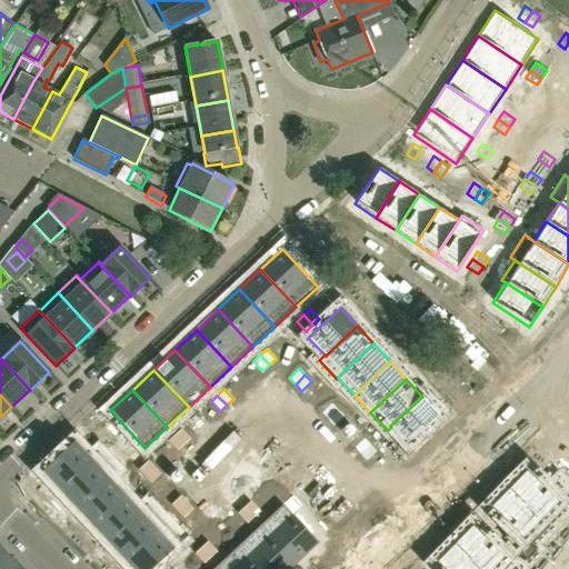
[(422,397),(390,426),(391,427),(408,445),(439,415),(422,397)]
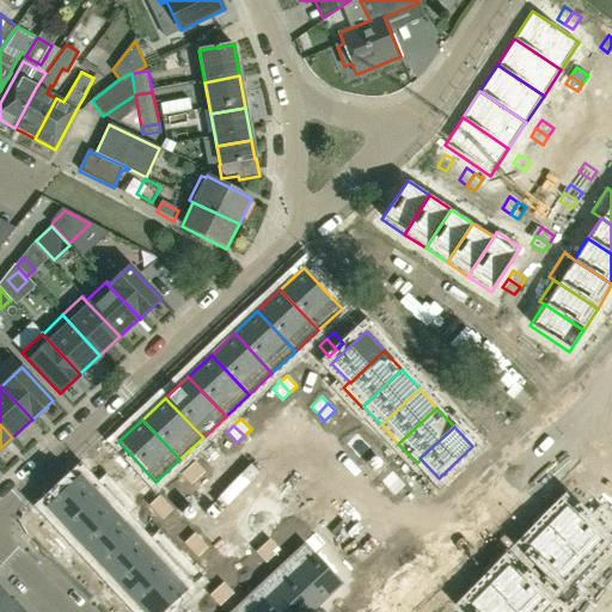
[(356,434),(347,444),(353,451),(363,441),(356,434)]
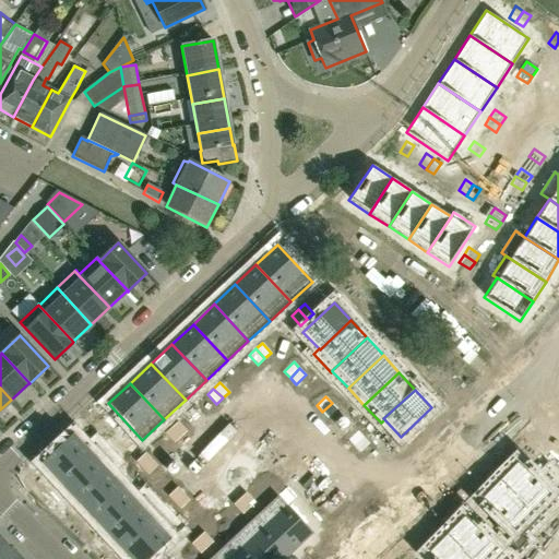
[(332,403),(322,412),(329,418),(337,409),(332,403)]
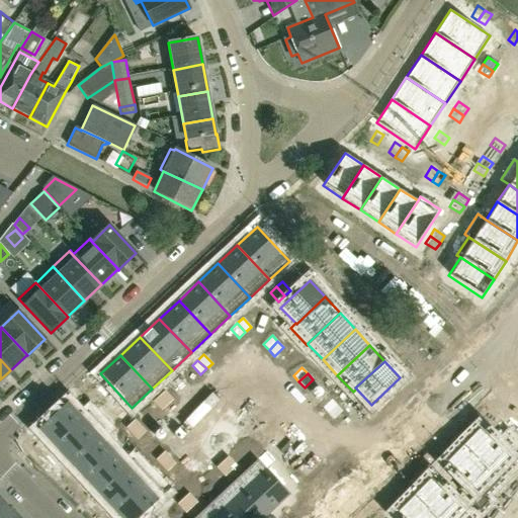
[(105,387),(96,396),(101,402),(110,394),(105,387)]
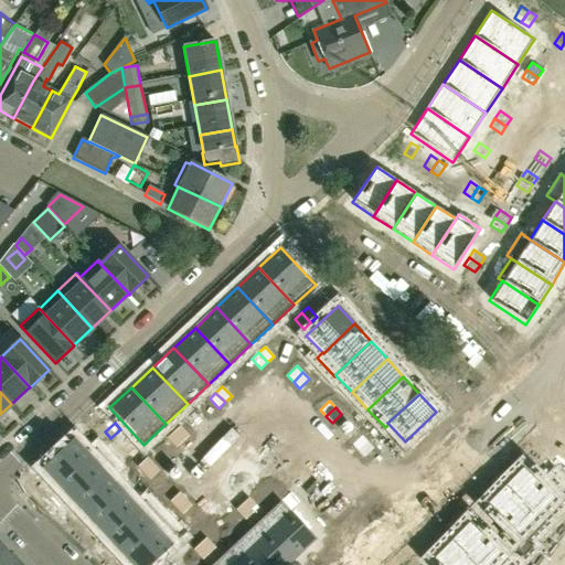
[(180,426),(173,433),(182,443),(189,436),(180,426)]
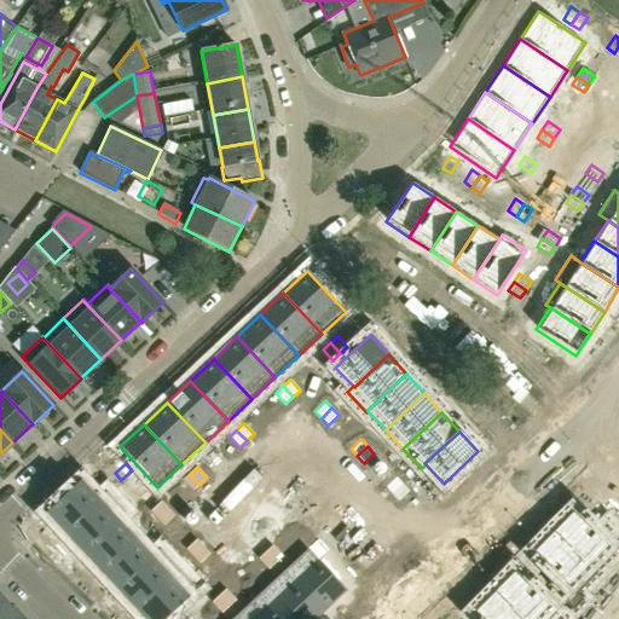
[(132,470),(121,480),(128,487),(139,478),(132,470)]
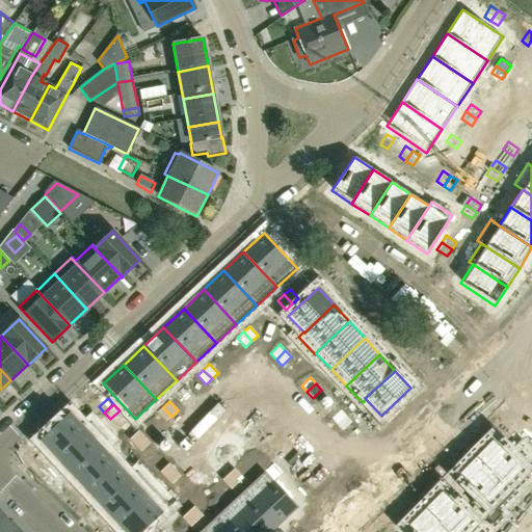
[(163,407),(157,413),(165,422),(171,417),(163,407)]
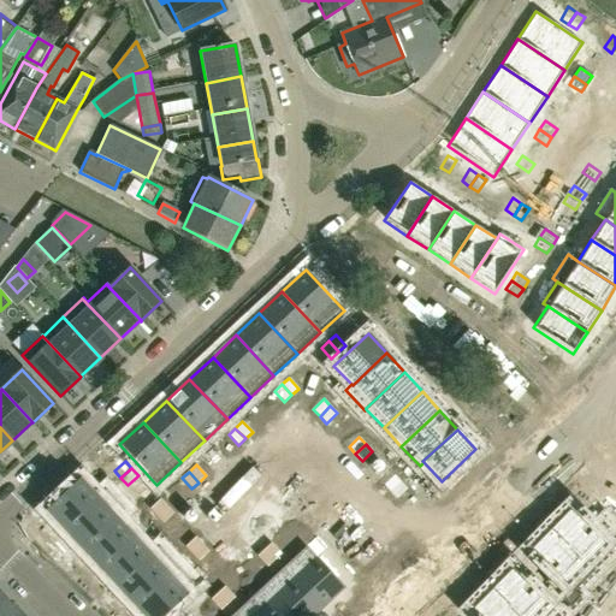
[(395,475),(384,485),(391,492),(401,481),(395,475)]
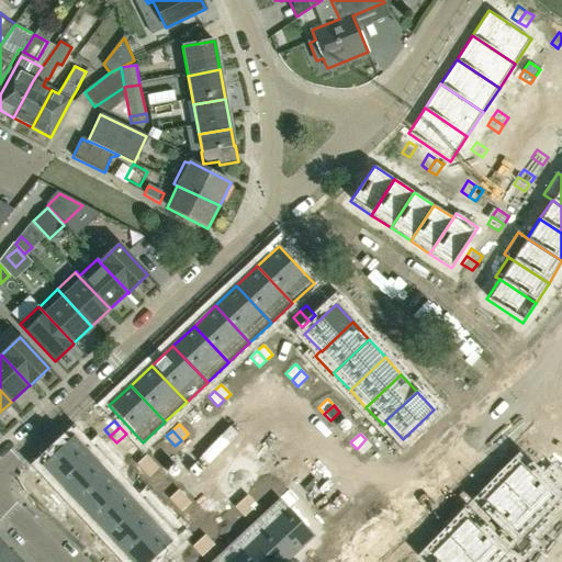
[(74,436),(42,465),(58,483),(89,453),(74,436)]
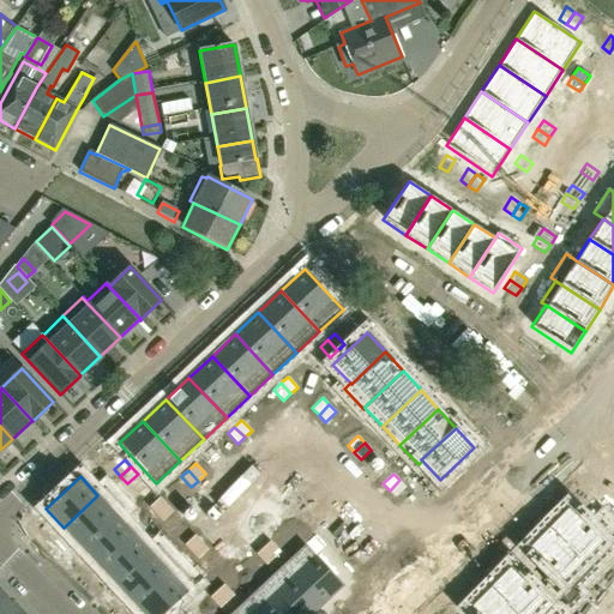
[(399,480),(390,491),(396,498),(407,487),(399,480)]
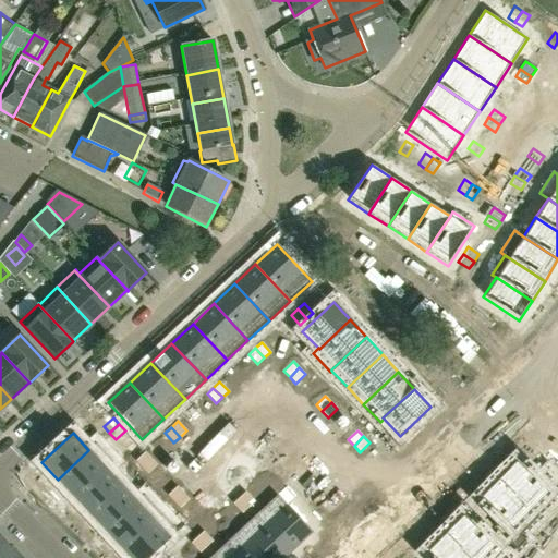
[(88,450),(58,480),(74,497),(105,468),(106,469),(113,462),(96,444),(88,450)]
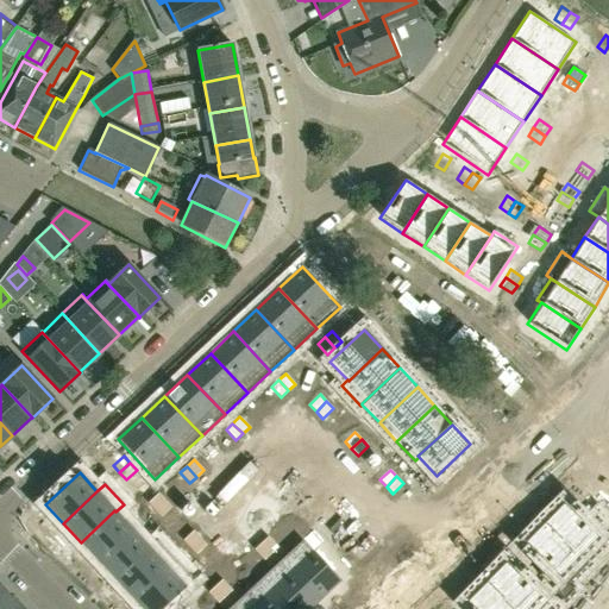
[(158,494),(148,503),(155,510),(165,501),(158,494)]
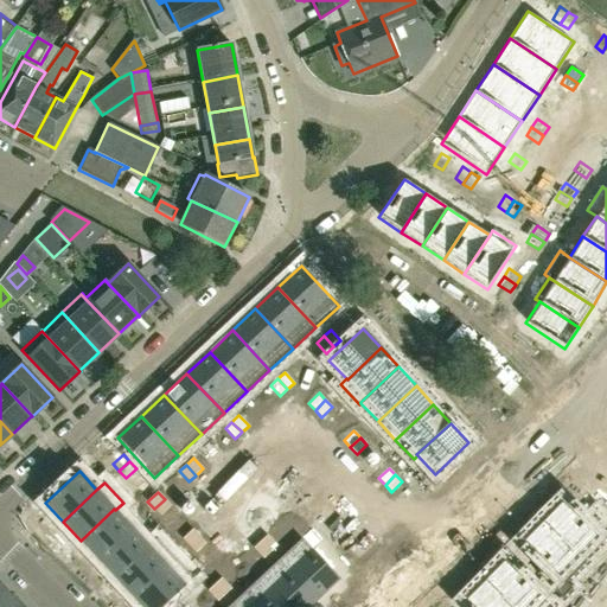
[(165,499),(154,509),(160,516),(171,505),(165,499)]
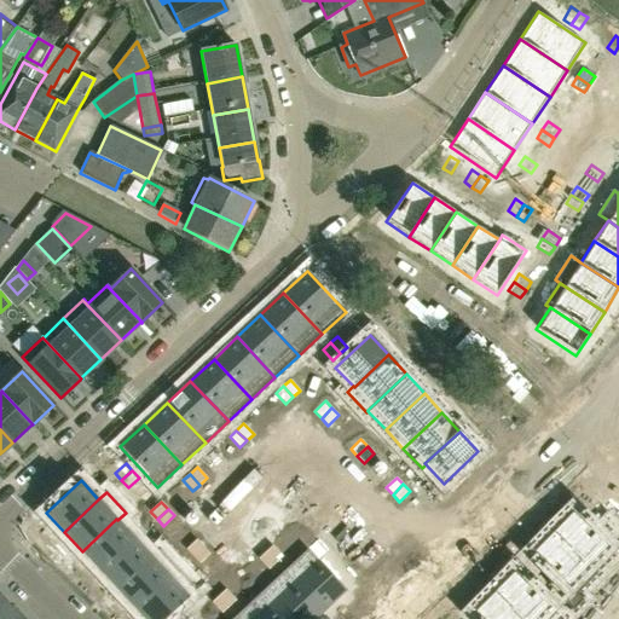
[(572,510),(553,530),(595,572),(613,554),(615,555),(618,550),(618,537),(607,525),(597,534),(572,510)]
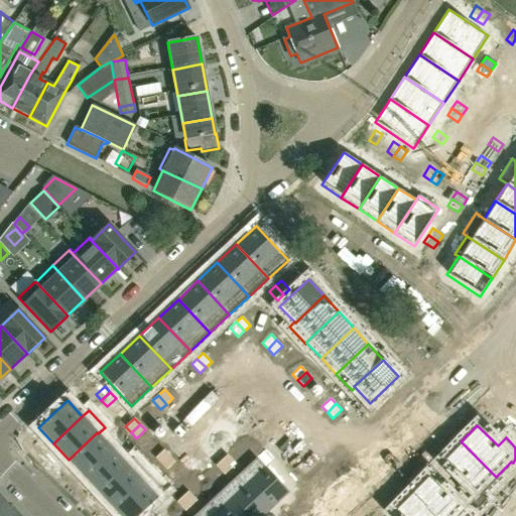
[(97,432),(69,460),(84,476),(112,448),(98,433),(97,432)]
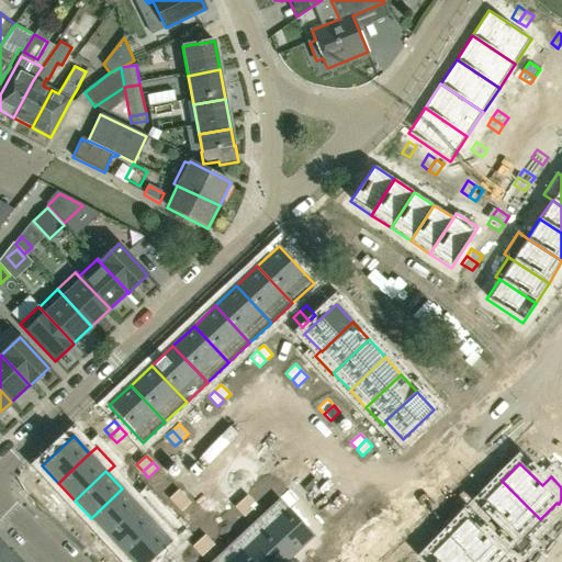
[(502,481),(483,501),(505,523),(496,531),(515,549),(520,554),(530,544),(524,539),(542,521),(540,519),(502,481)]
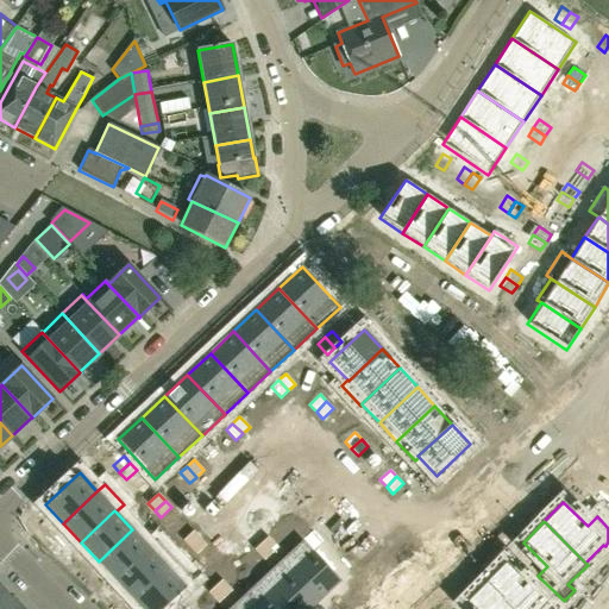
[(132,529),(99,562),(117,581),(150,550),(149,547),(132,529)]
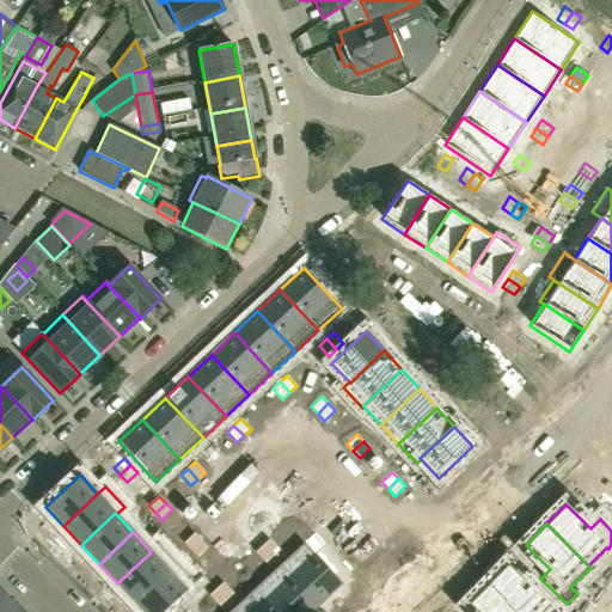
[(195,533),(184,544),(190,550),(201,540),(195,533)]
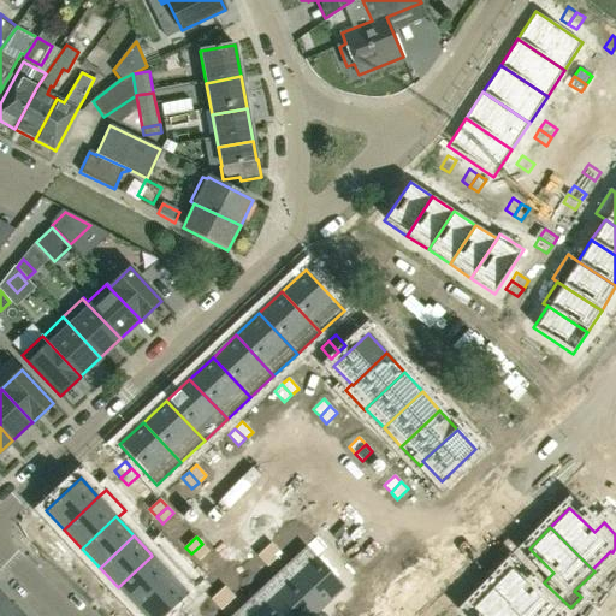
[(271,543),(264,550),(274,561),(282,554),(271,543)]
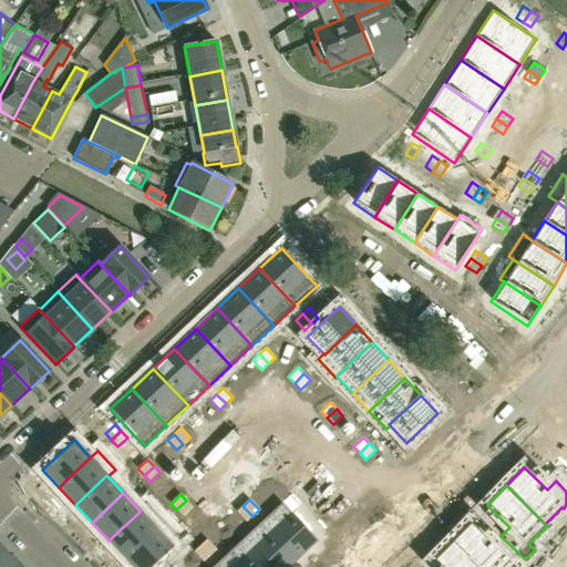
[(186,501),(176,509),(183,516),(193,507),(186,501)]
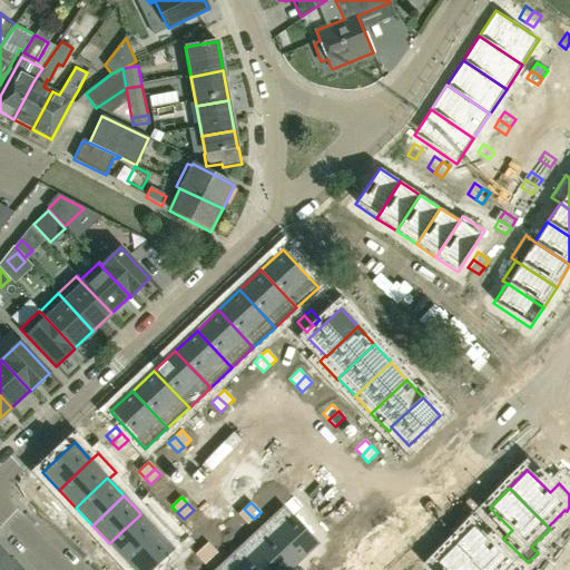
[(140,514),(109,543),(126,561),(165,524),(147,505),(139,512),(140,514)]
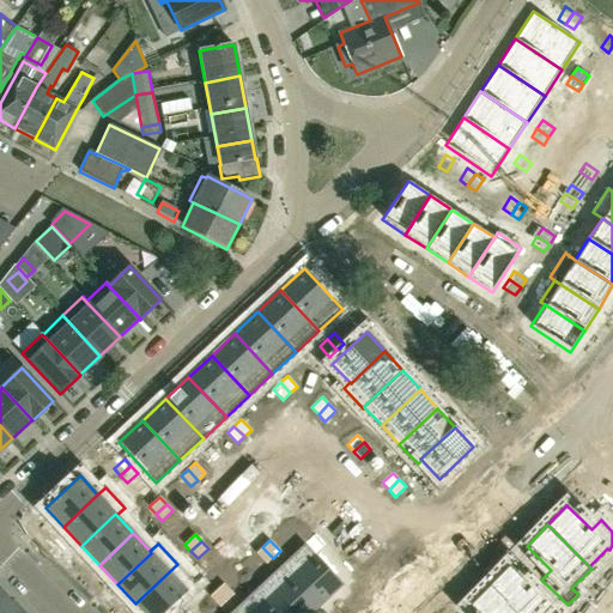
[(304,544),(280,566),(319,607),(343,584),(304,544)]
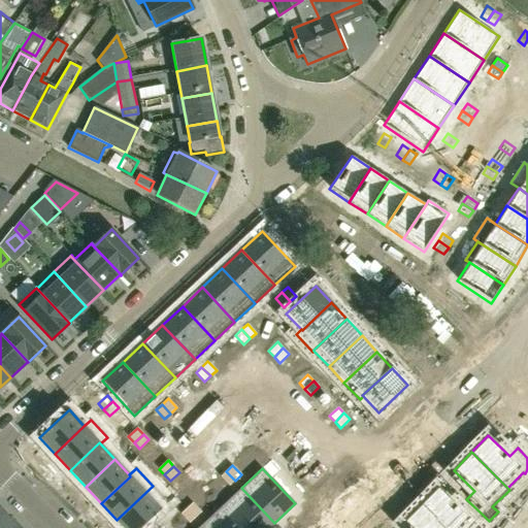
[(226,471),(220,476),(229,486),(235,481),(226,471)]
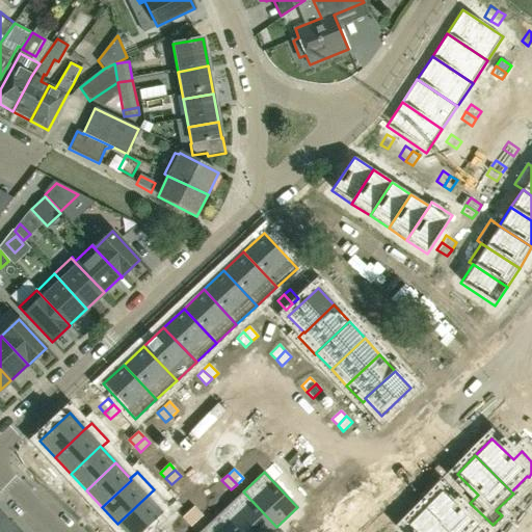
[(154,489),(117,524),(124,531),(141,531),(169,506),(154,489)]
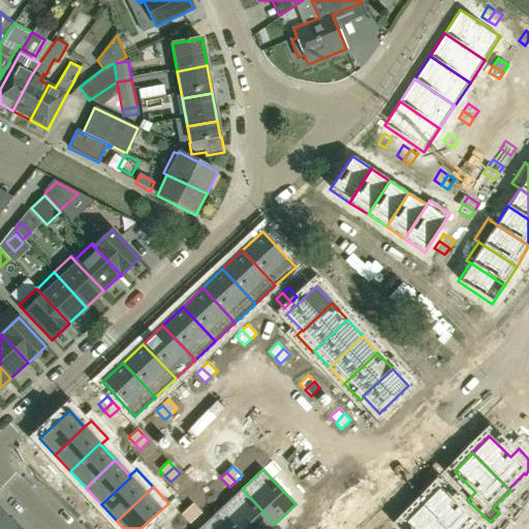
[(438,488),(422,504),(446,528),(465,528),(472,522),(475,526),(485,517),(467,500),(460,508),(438,488)]
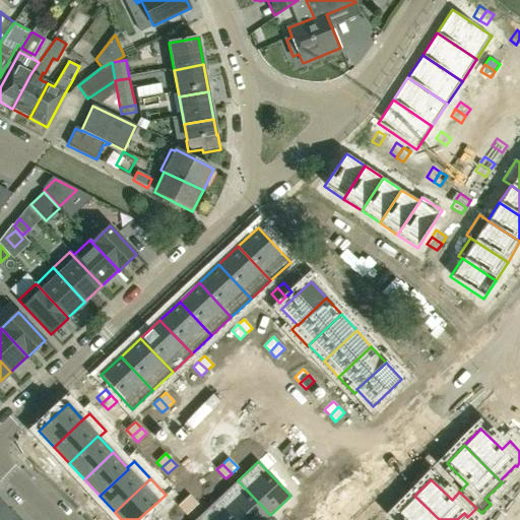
[(238,480),(218,499),(238,519),(264,519),(270,515),(238,480)]
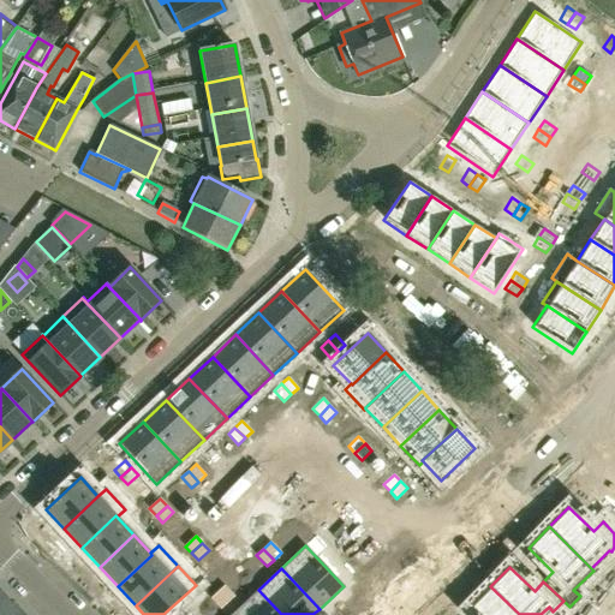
[(225,585),(218,592),(227,603),(234,596),(225,585)]
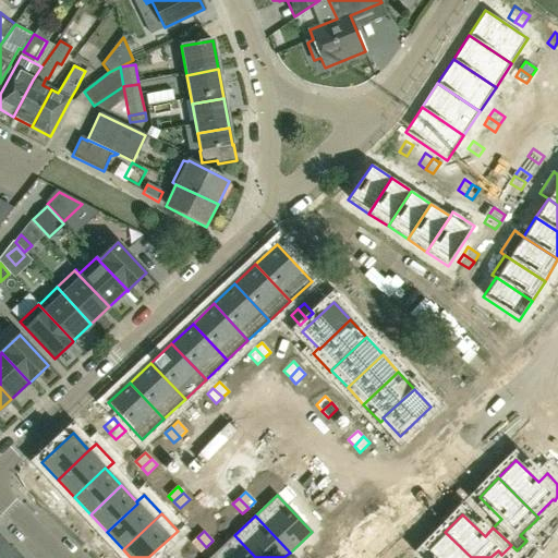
[(471,557),(445,532),(426,552),(433,557),(471,557)]
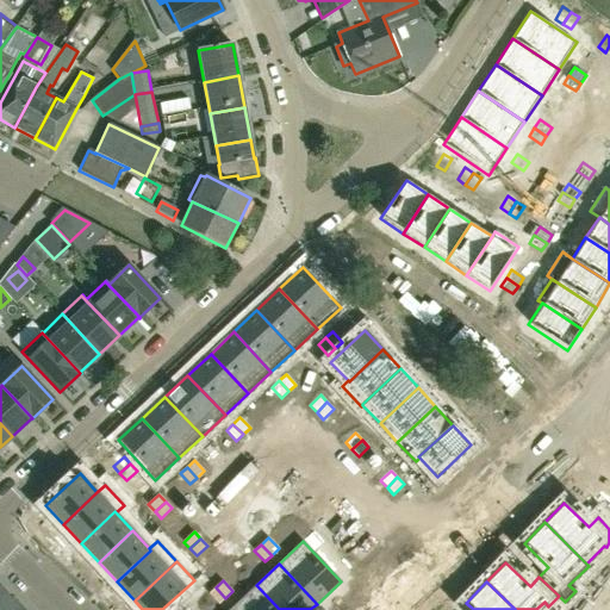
[(279,609),(256,585),(234,607),(236,609),(279,609)]
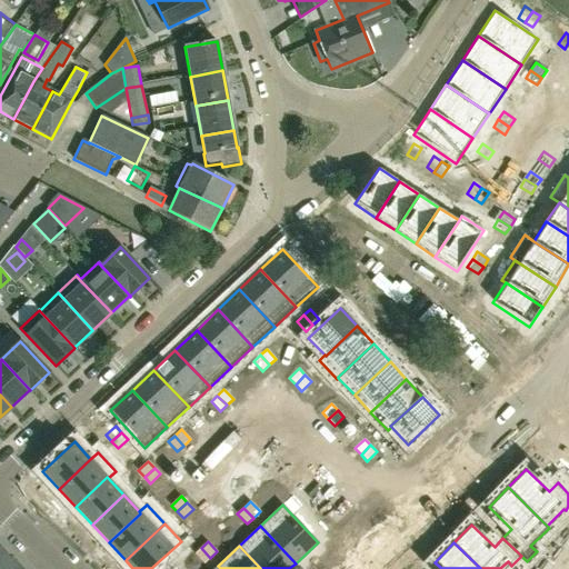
[(201,548),(195,553),(203,563),(210,558),(201,548)]
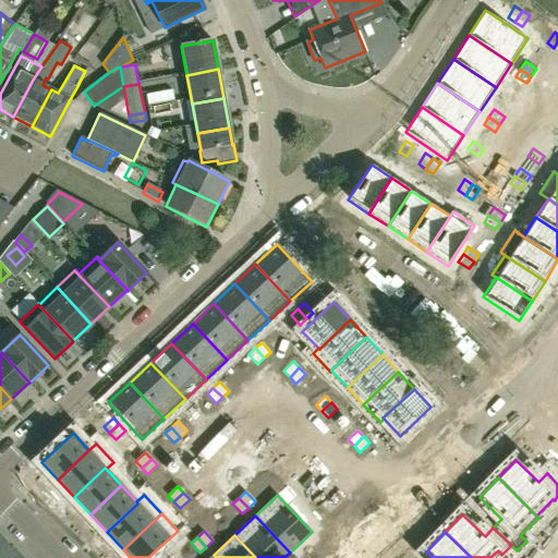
[(0,557),(4,557),(9,555),(12,552),(8,547),(8,548),(3,544),(0,546),(0,557)]
